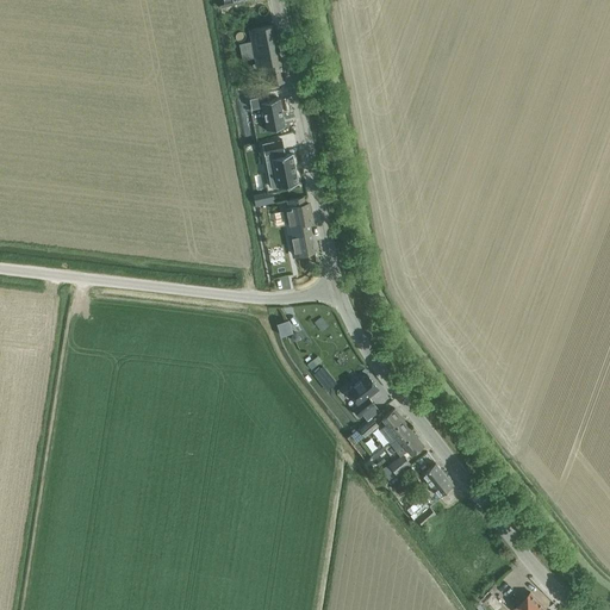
[(272,85),(285,82),(273,25),(249,30),(251,42),(240,44),(243,60),(255,57),(256,63),(253,64),(253,68),(259,67),(261,75),(269,73),(272,85)]
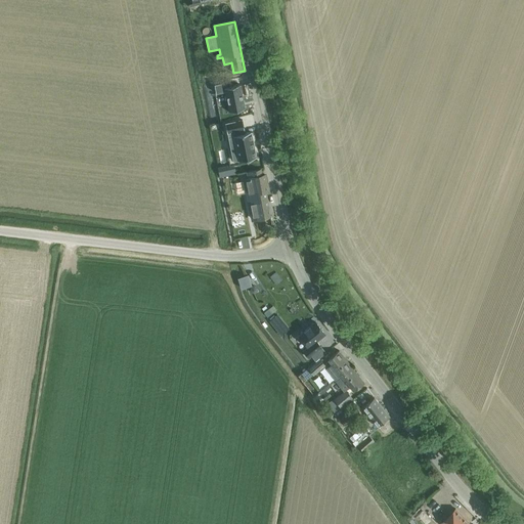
[(231,81),(216,84),(218,93),(226,91),(230,112),(247,108),(242,84),(232,86),(231,81)]
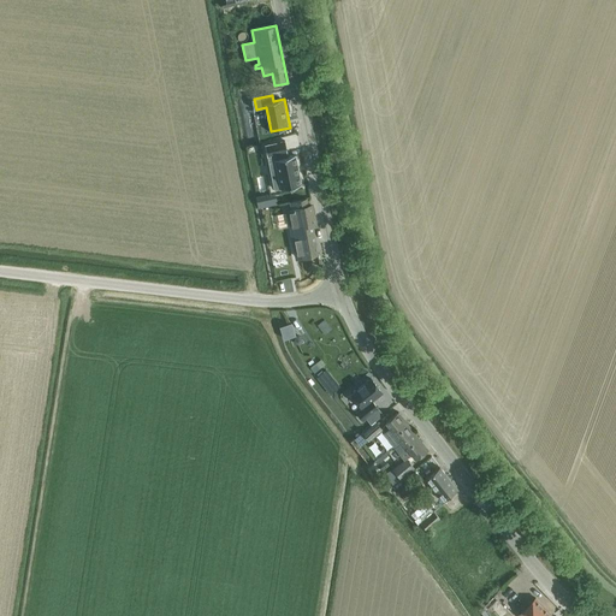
[(276,159),(283,188),(302,183),(295,153),(288,155),(286,150),(288,150),(284,140),(265,144),(267,154),(268,154),(270,160),(276,159)]
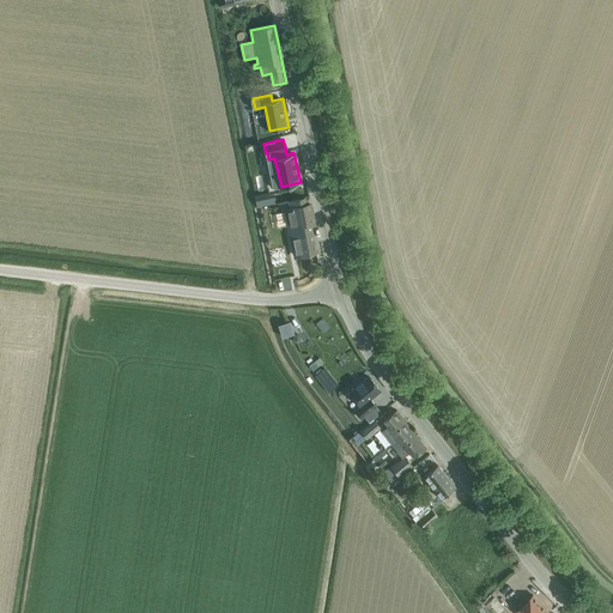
[(275,196),(255,201),(258,207),(277,204),(275,196)]
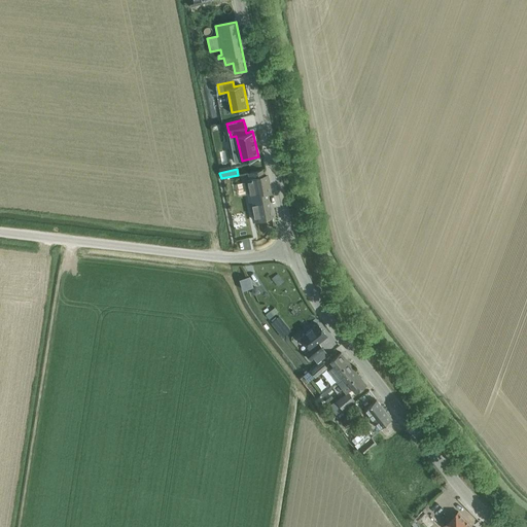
[(251,180),(246,181),(249,196),(270,191),(267,177),(264,177),(262,171),(250,174),(251,180)]
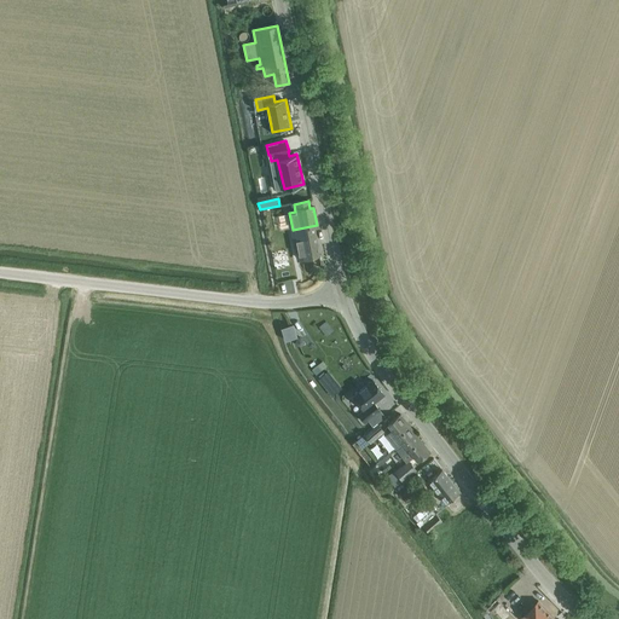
[(290,262),(287,249),(276,252),(277,256),(273,256),(276,266),(290,262)]
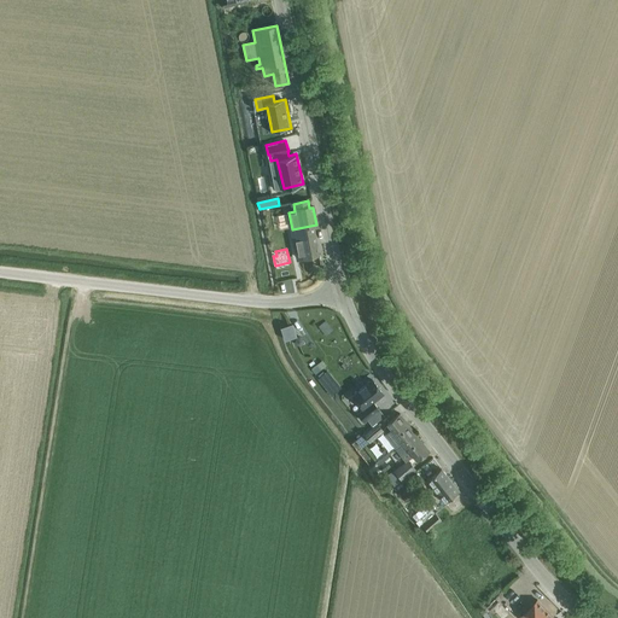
[(328,371),(318,379),(324,386),(327,384),(331,382),(334,378),(328,371)]
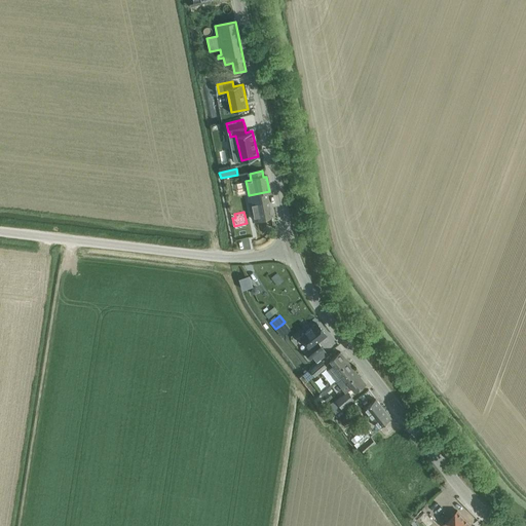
[(300,337),(309,349),(304,352),(309,359),(323,349),(317,343),(327,336),(316,324),(300,337)]
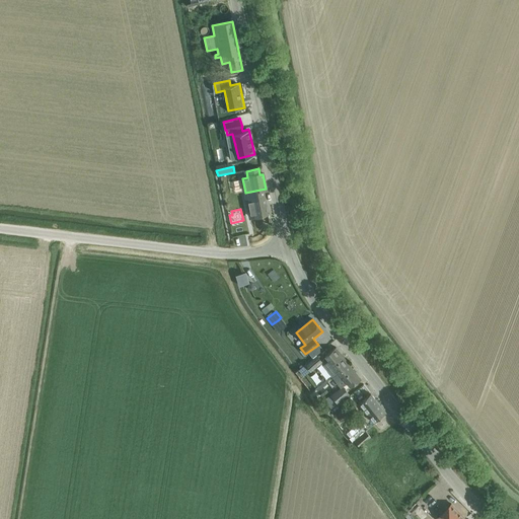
[(323,364),(332,376),(349,363),(337,347),(325,356),(329,360),(323,364)]
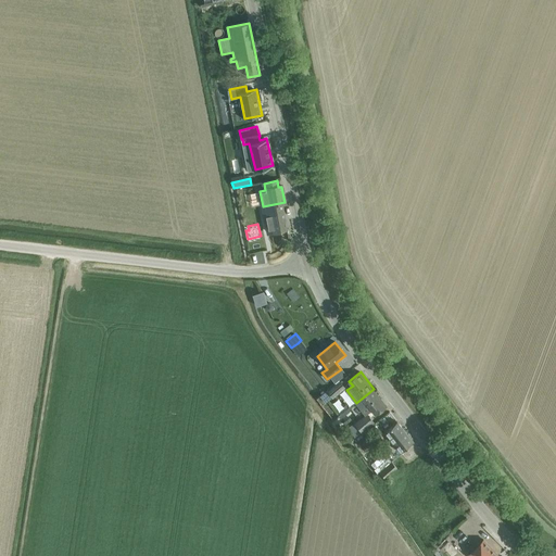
[(340,381),(328,390),(333,397),(345,388),(340,381)]
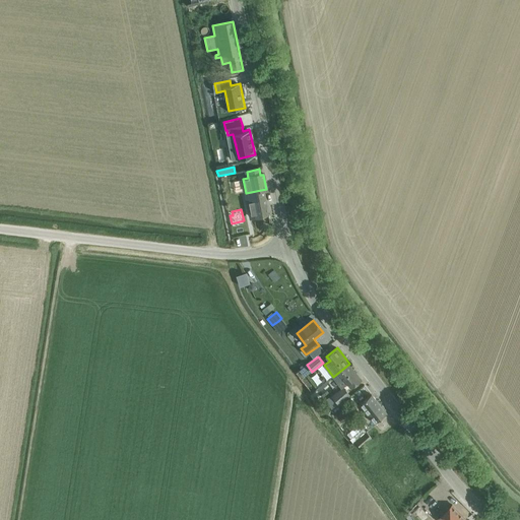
[(349,364),(333,377),(340,387),(343,385),(344,386),(347,384),(350,389),(362,380),(349,364)]
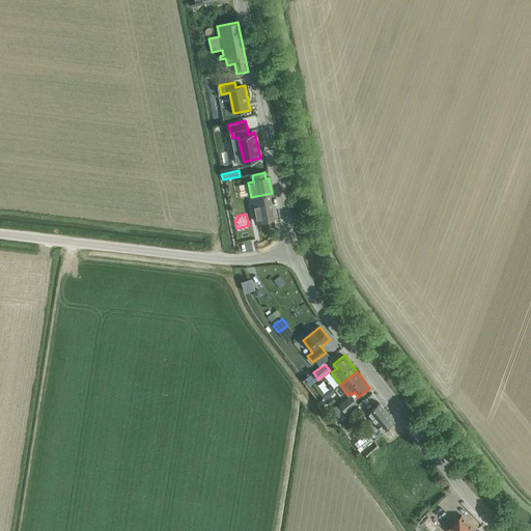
[(339,404),(345,413),(358,403),(351,395),(339,404)]
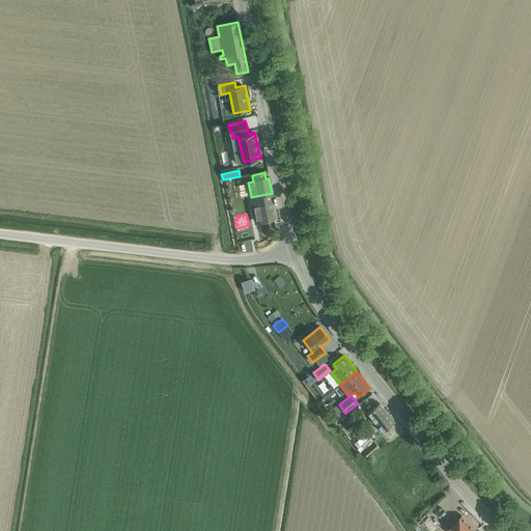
[(338,403),(332,410),(338,418),(345,413),(339,404),(338,403)]
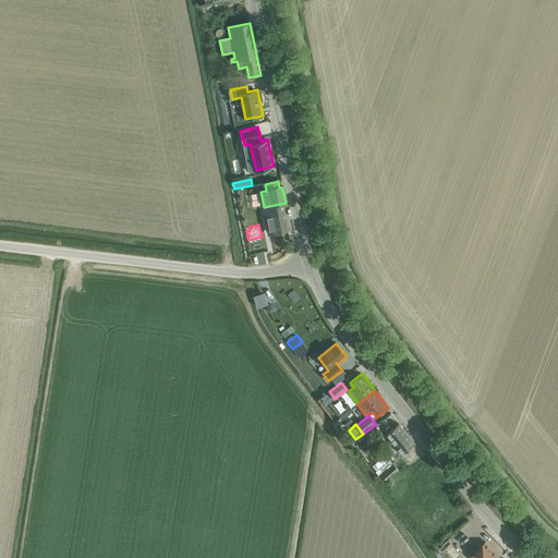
[(402,455),(414,445),(398,424),(386,434),(402,455)]
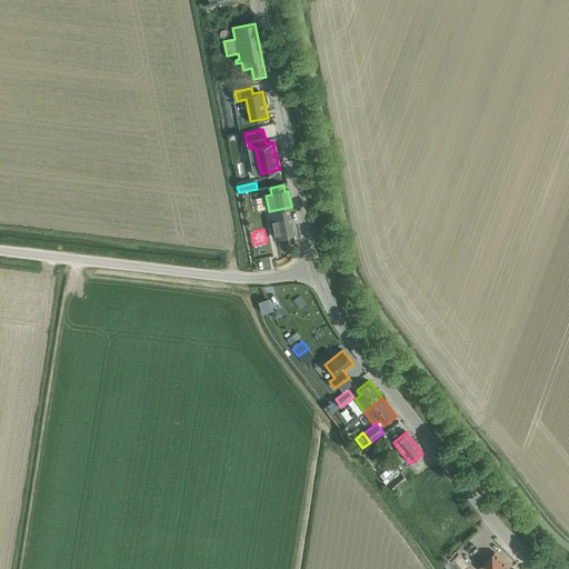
[(401,472),(389,482),(395,490),(407,481),(401,472)]
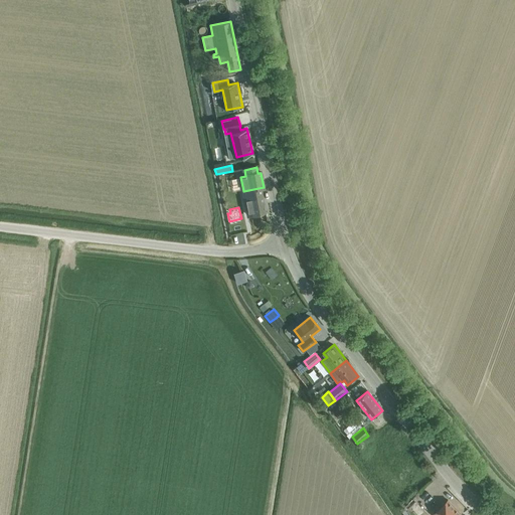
[(436,514),(462,514),(463,514),(449,498),(436,512),(435,513),(436,514)]
